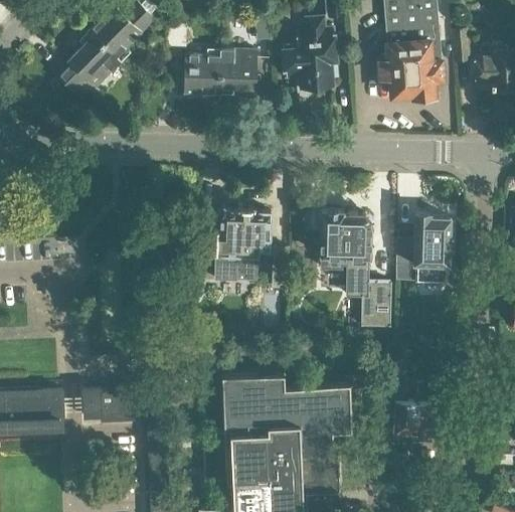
[(93,36),(93,37),(120,64),(122,62),(117,58),(154,20),(158,25),(159,23),(135,0),(133,0),(136,3),(124,15),(114,6),(89,32),(93,36)]
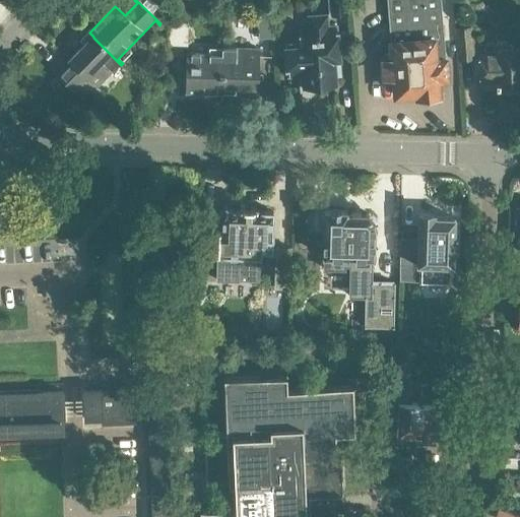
[(345,0),(329,0),(331,18),(347,17),(345,0)]
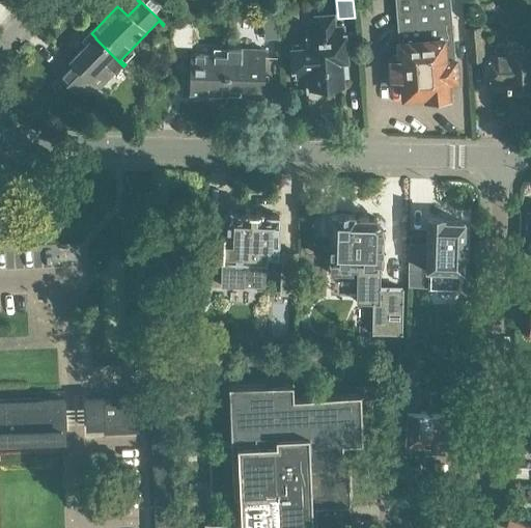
[(456,83),(448,0),(394,0),(399,58),(391,58),(387,63),(389,81),(394,86),(401,85),(402,100),(425,98),(425,100),(428,100),(432,104),(442,103),(445,98),(448,98),(446,83),(456,83)]
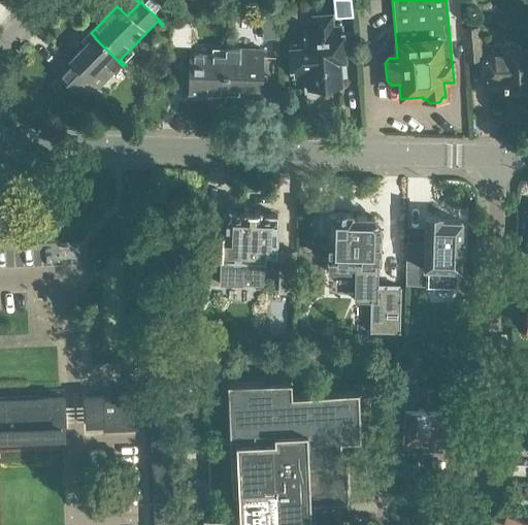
[(176,10),(178,24),(193,22),(190,8),(176,10)]
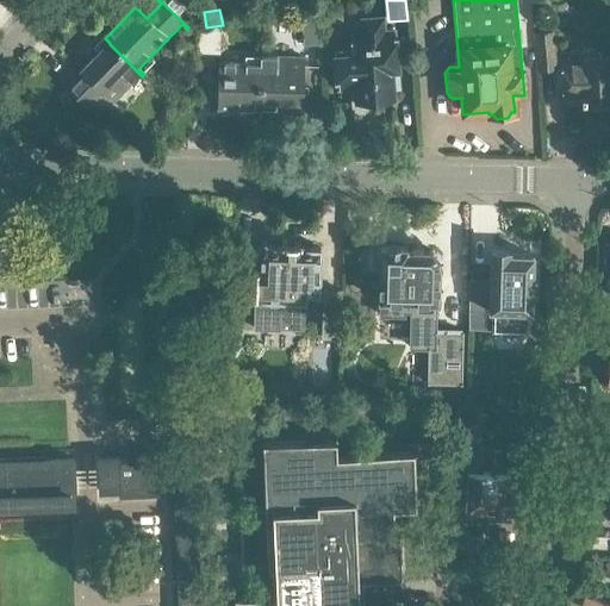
[(316,10),(302,12),(304,49),(319,47),(316,10)]
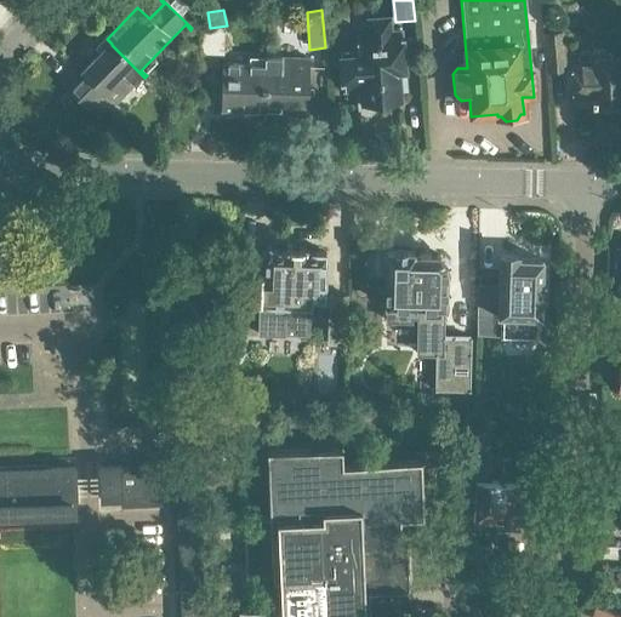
[(358,53),(340,55),(342,93),(358,92),(359,110),(359,112),(360,113),(362,114),(364,115),(366,116),(369,116),(370,115),(372,115),(372,114),(374,113),(374,112),(375,109),(375,108),(375,107),(400,106),(398,74),(404,74),(402,35),(392,36),(391,21),(366,23),(368,39),(357,39),(358,53)]
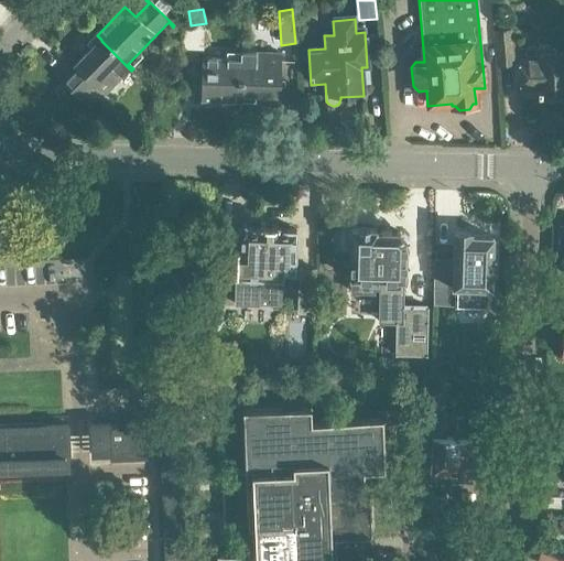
[(183,52),(204,53),(205,27),(183,25),(183,52)]
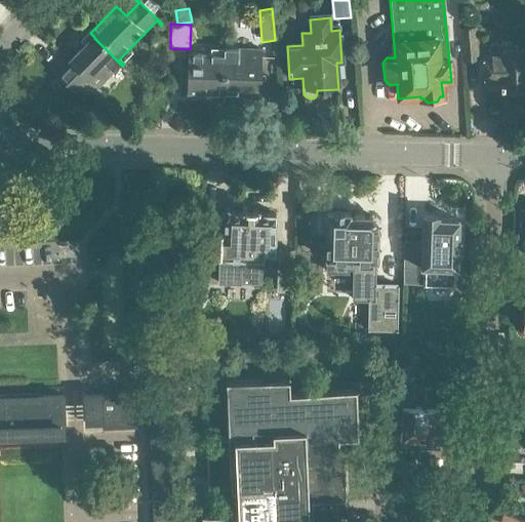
[(475,31),(460,32),(462,63),(477,61),(475,31)]
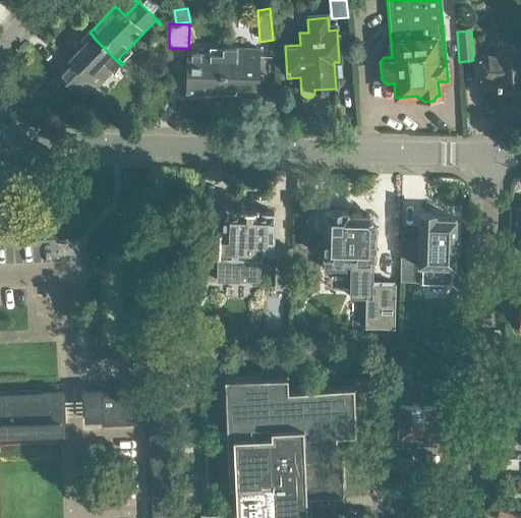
[(121,65),(94,38),(69,62),(67,60),(55,73),(52,70),(51,71),(78,99),(79,97),(72,90),(84,77),(97,90),(121,65)]
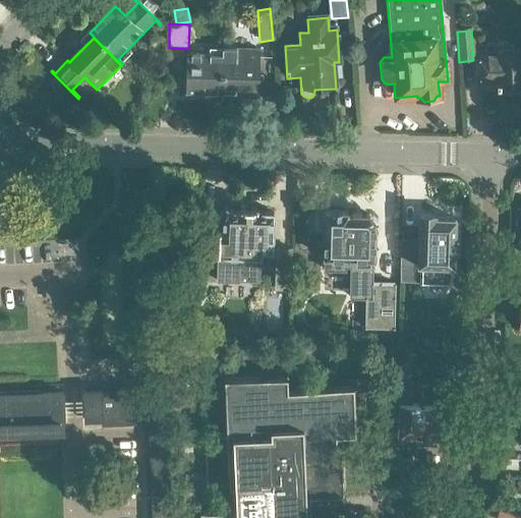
[(499,91),(520,90),(520,50),(510,50),(510,43),(497,43),(498,57),(480,58),(481,85),(497,85),(497,90),(499,90),(499,91)]
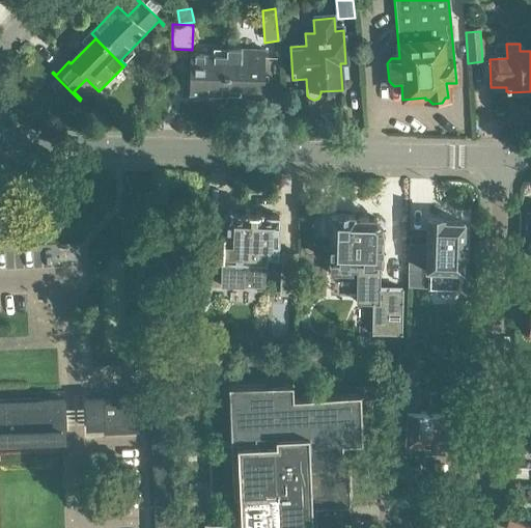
[(227,52),(227,58),(226,91),(227,91),(264,92),(266,53),(227,52)]
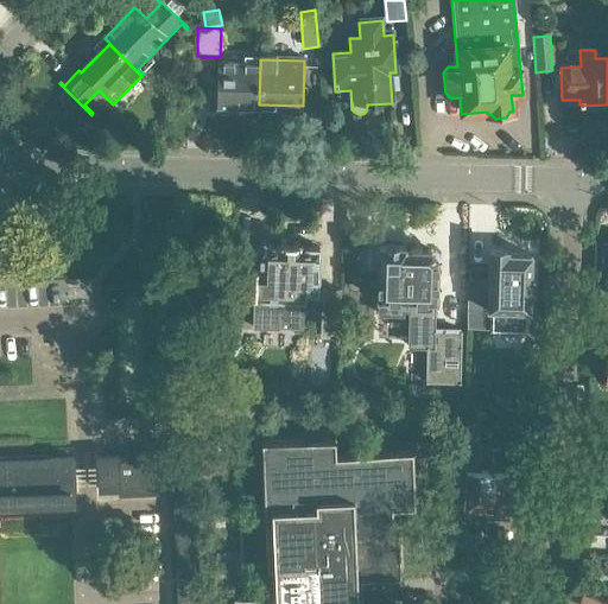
[(259,105),(260,67),(217,65),(216,110),(260,112),(260,105),(259,105)]
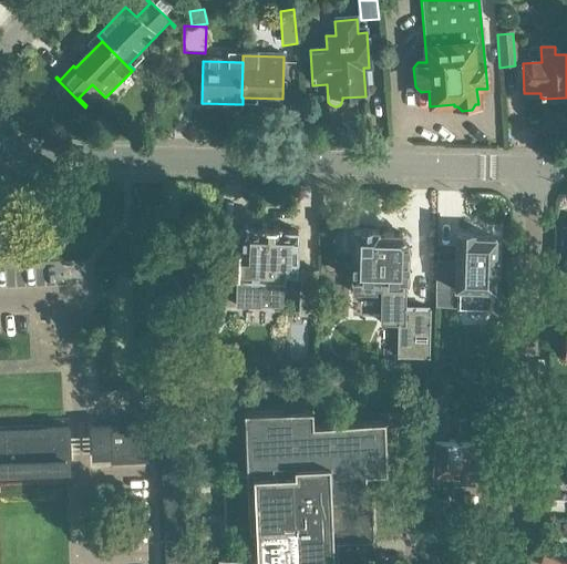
[(280,229),(261,229),(260,232),(249,231),(246,227),(238,234),(243,237),(241,254),(238,254),(237,256),(228,256),(227,258),(226,274),(228,276),(236,277),(236,280),(237,280),(236,291),(235,291),(235,294),(236,294),(236,308),(258,308),(258,309),(284,310),(285,275),(296,275),(298,233),(279,233),(280,229)]
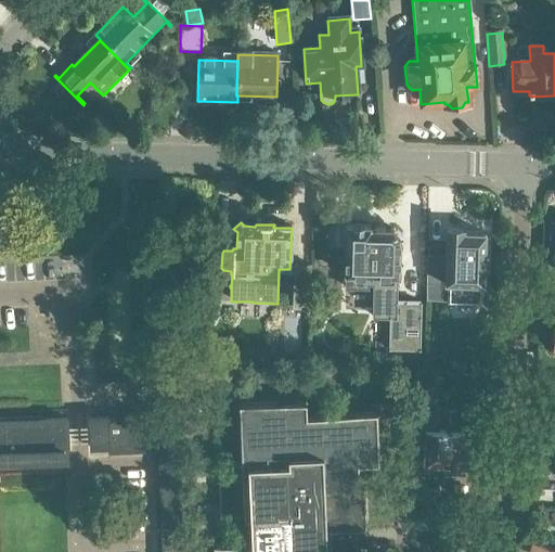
[(335,231),(335,246),(336,248),(345,249),(345,251),(346,251),(345,277),(347,277),(346,290),(368,291),(368,285),(374,286),(374,319),(389,320),(390,320),(389,350),(389,352),(390,352),(390,351),(418,352),(421,352),(421,351),(421,321),(422,321),(422,319),(421,319),(422,307),(422,305),(420,305),(407,305),(404,304),(404,305),(398,305),(398,304),(397,304),(397,278),(399,278),(399,238),(400,238),(394,231),(370,230),(370,228),(346,228),(346,229),(337,229),(335,231)]
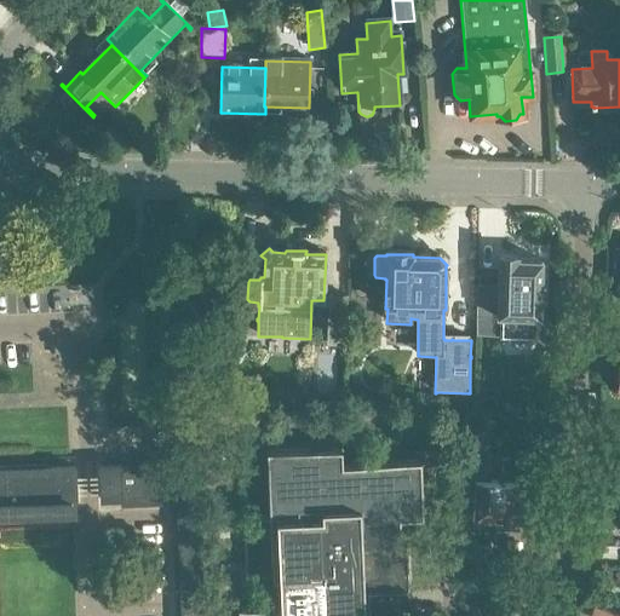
[(500,339),(535,340),(537,320),(539,320),(543,263),(517,262),(517,260),(500,259),(499,288),(477,287),(476,335),(500,337),(500,339)]
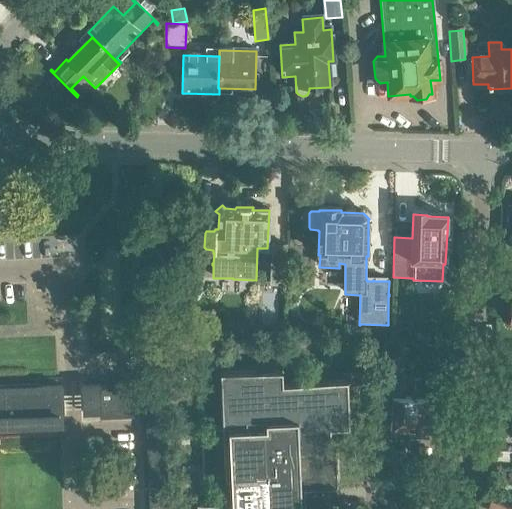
[(270,286),(285,287),(287,247),(272,246),(270,286)]
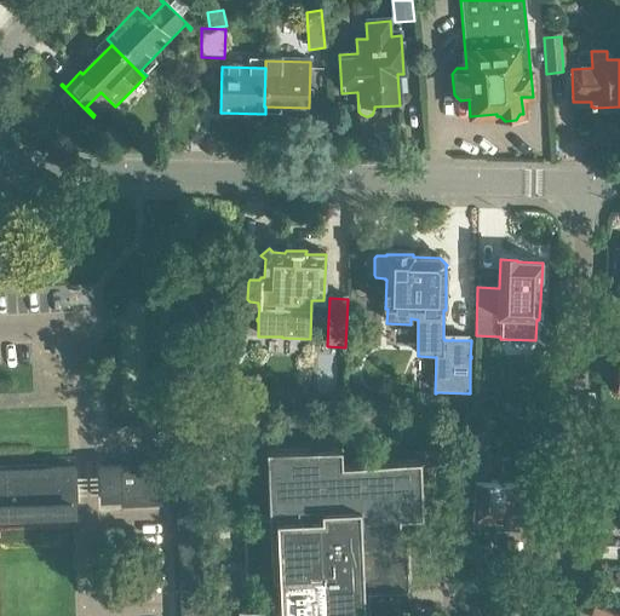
[(468,438),(468,458),(482,458),(482,438),(468,438)]
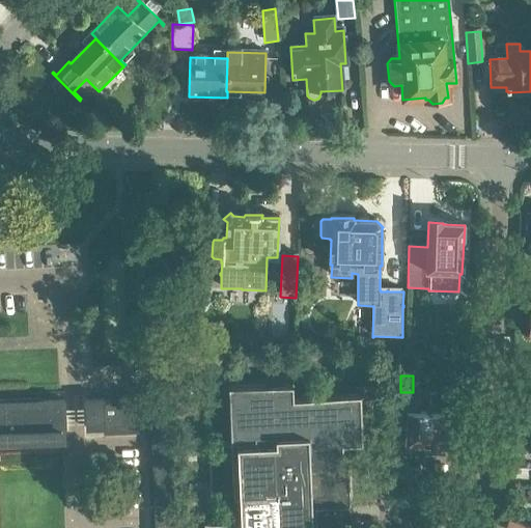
[(316,527),(316,508),(351,506),(348,457),(343,457),(343,447),(363,446),(361,397),(294,400),(292,385),(272,386),(229,388),(231,447),(210,448),(210,456),(210,467),(211,498),(233,497),(240,496),(241,522),(204,523),(204,527),(316,527)]
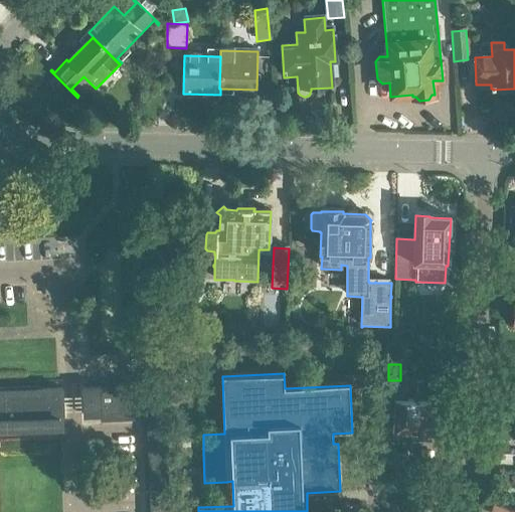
[(169,511),(168,481),(167,474),(167,469),(164,408),(163,409),(162,386),(82,389),(84,418),(102,417),(102,415),(114,414),(115,422),(147,421),(147,425),(146,425),(147,446),(148,445),(148,450),(147,450),(148,470),(149,470),(149,474),(148,474),(149,494),(150,494),(150,498),(149,498),(149,511),(169,511)]
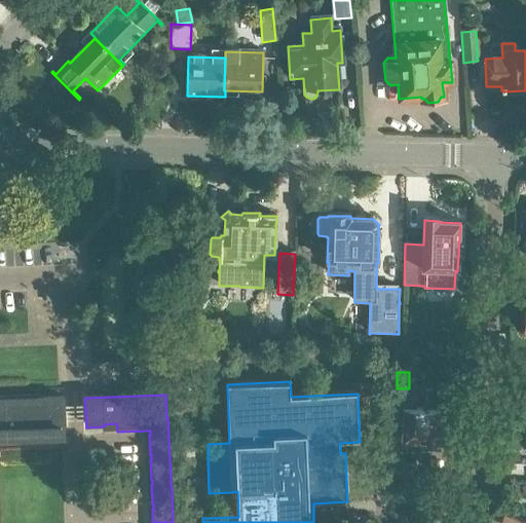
[(391,398),(390,441),(396,441),(402,441),(412,442),(422,442),(422,451),(440,452),(440,443),(441,443),(442,420),(440,420),(440,411),(415,410),(415,400),(392,400),(392,399),(392,398),(391,398)]
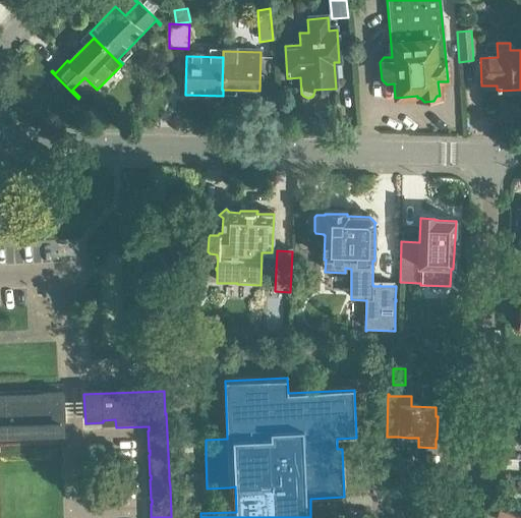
[(0,517),(0,436),(51,435),(51,424),(58,424),(60,424),(65,423),(64,395),(42,396),(0,397),(0,517)]
